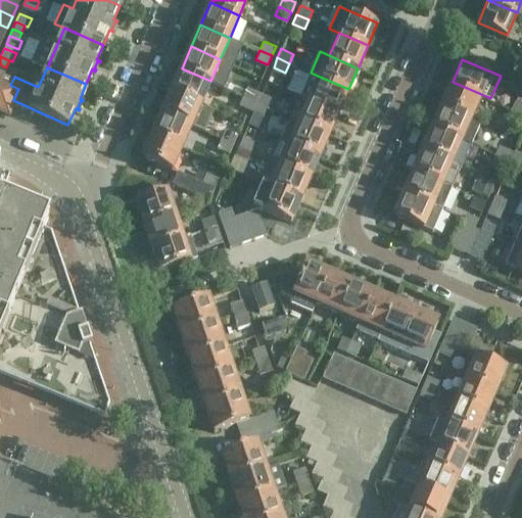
[(201,102),(210,81),(182,68),(172,90),(201,102)]
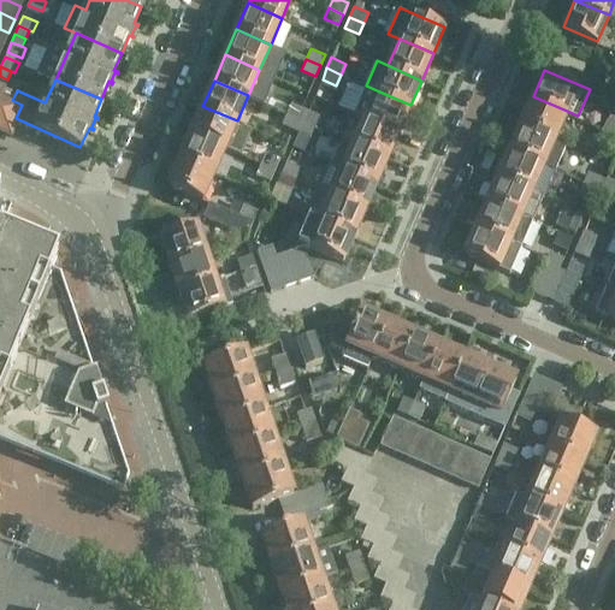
[(0,95),(4,84),(0,82),(0,126),(11,131),(11,130),(16,118),(22,105),(12,100),(0,95)]
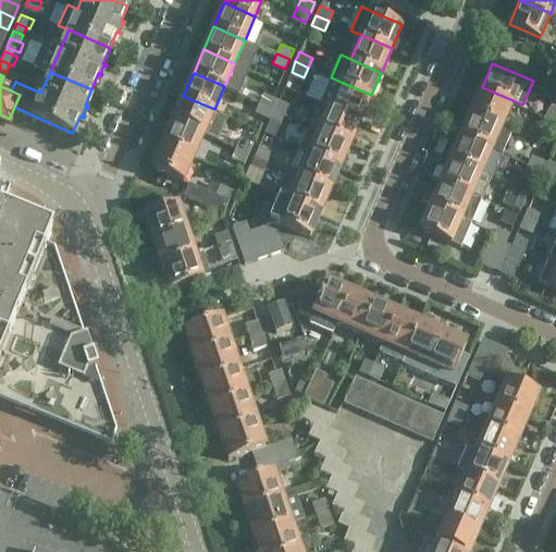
[(15,82),(3,76),(0,86),(11,90),(15,82)]
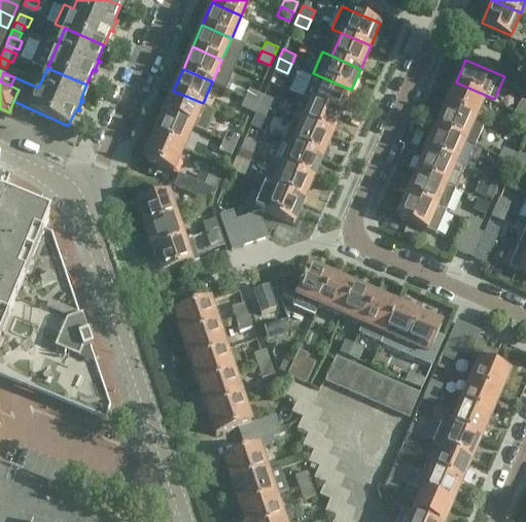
[(342,112),(351,90),(322,77),(313,99),(342,112)]
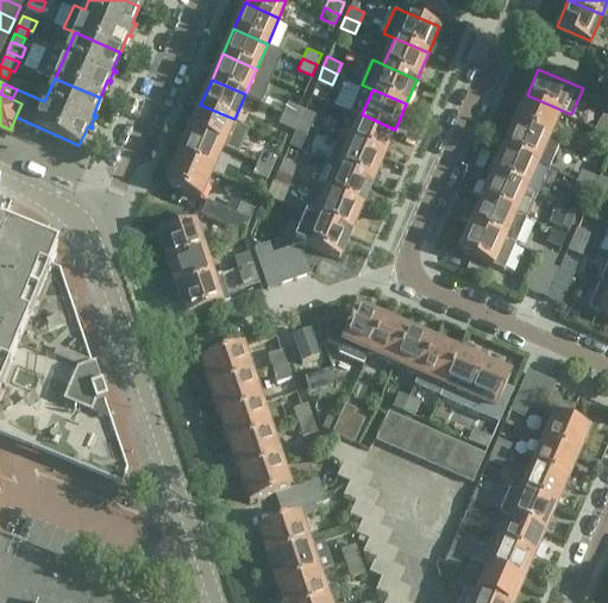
[(550,136),(561,110),(527,95),(515,120),(550,136)]
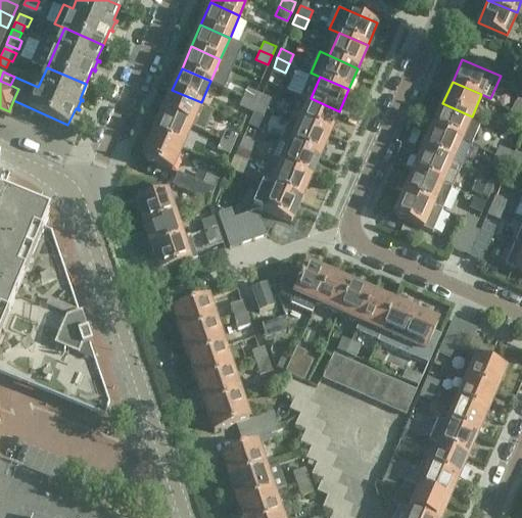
[(255,100),(259,91),(247,86),(244,95),(255,100)]
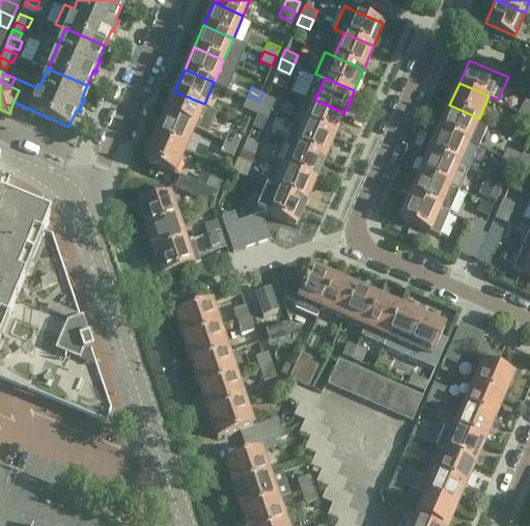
[(195,126),(204,104),(174,91),(165,112),(195,126)]
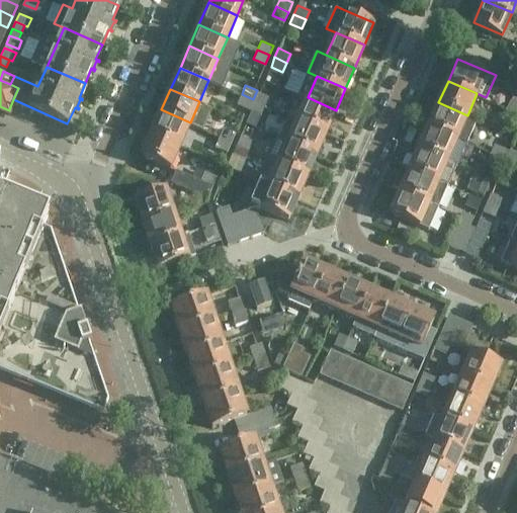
[(269,95),(260,91),(257,90),(253,99),(265,104),(269,95)]
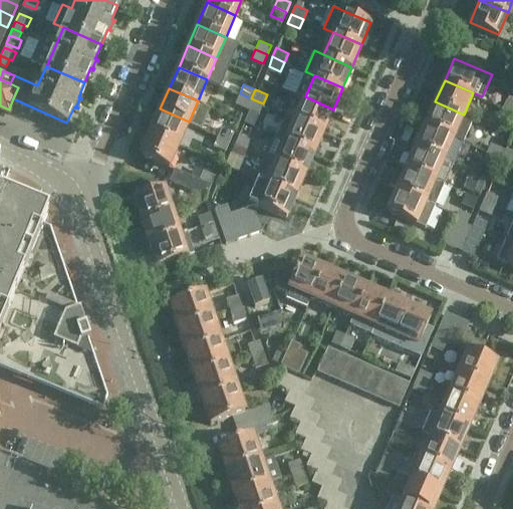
[(247,107),(251,98),(240,93),(235,102),(247,107)]
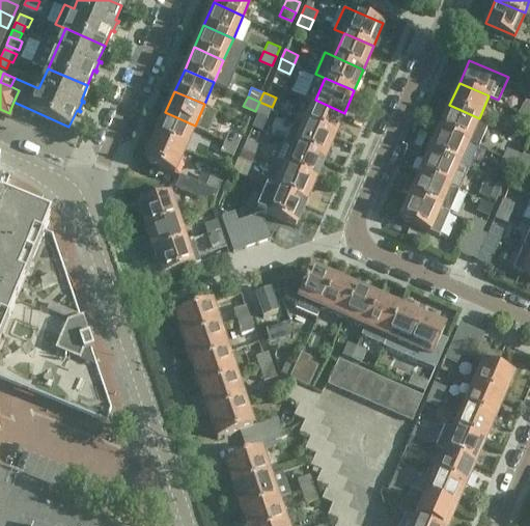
[(335,135),(344,113),(315,100),(306,121),(335,135)]
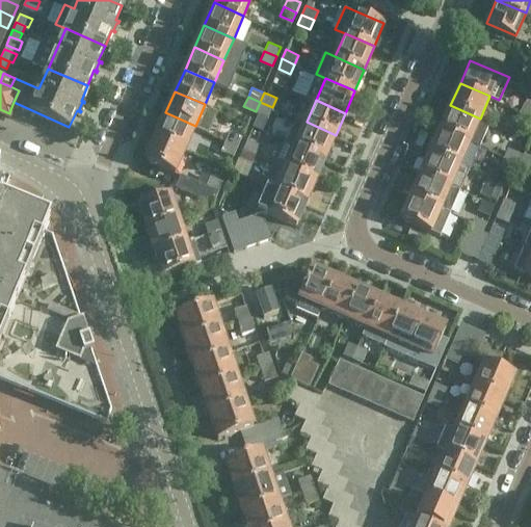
[(530,103),(525,101),(521,110),(530,114),(530,103)]
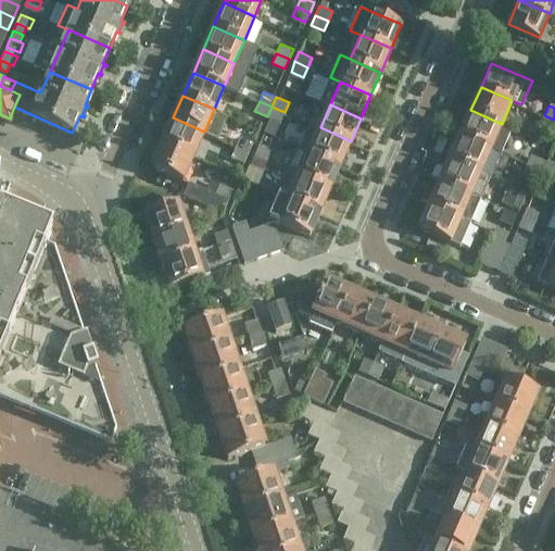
[(280,122),(285,112),(272,107),(267,116),(280,122)]
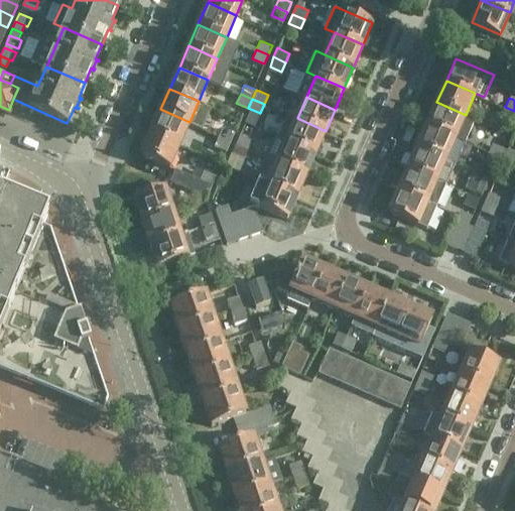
[(456,137),(466,115),(436,102),(427,124),(456,137)]
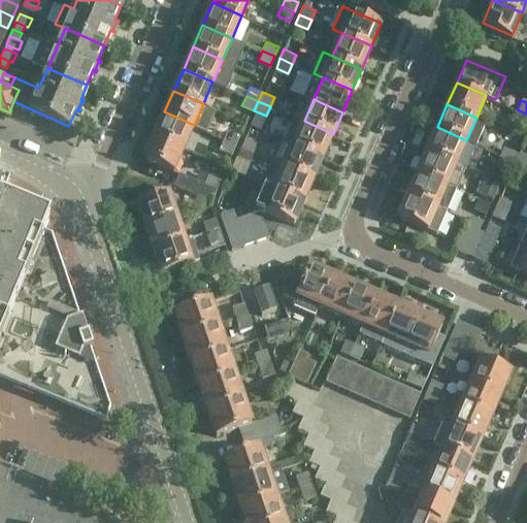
[(525,124),(526,120),(526,113),(517,109),(513,119),(525,124)]
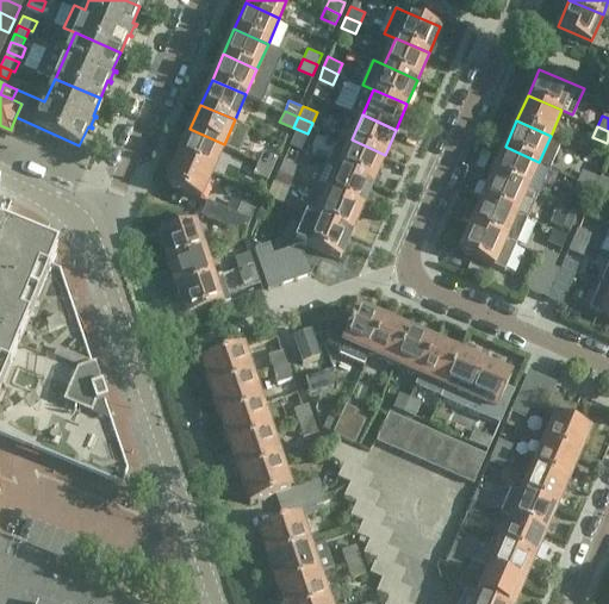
[(213,169),(224,144),(190,129),(179,155),(213,169)]
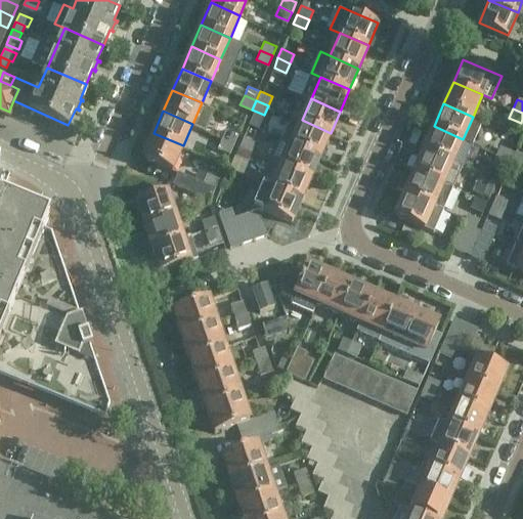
[(320,155),(331,133),(302,120),(292,116),(282,137),(292,141),(320,155)]
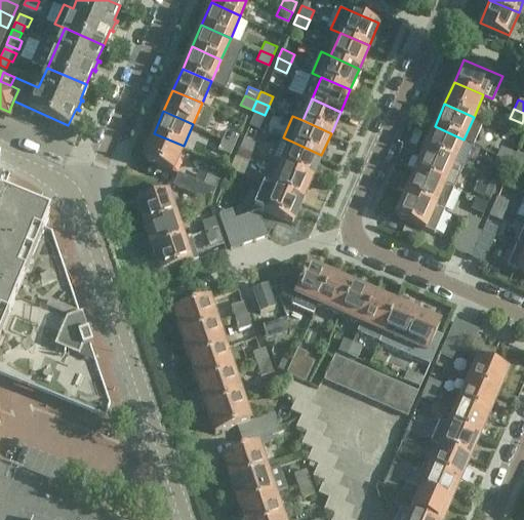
[(454,161),(464,140),(435,126),(426,148),(454,161)]
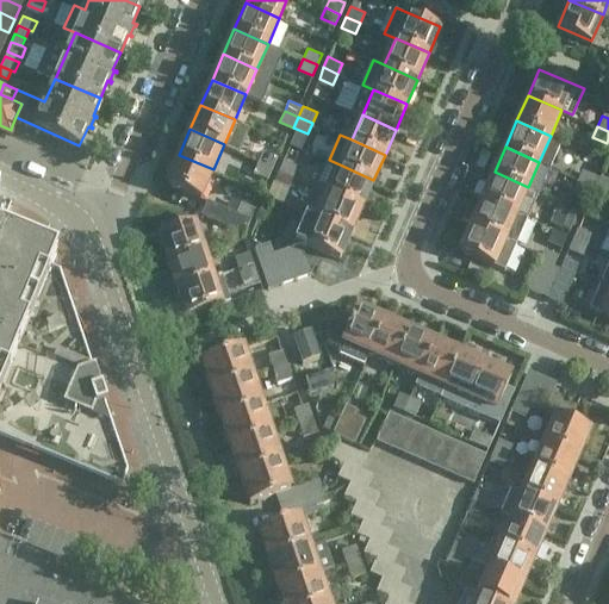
[(274,166),(279,155),(265,149),(260,160),(274,166)]
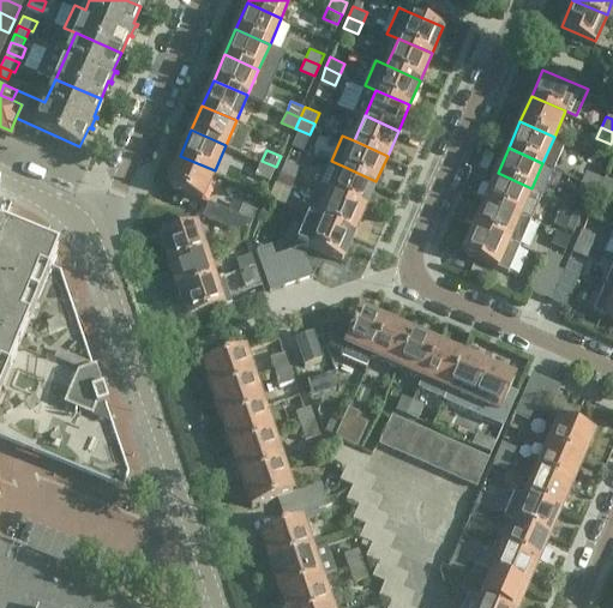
[(203,197),(215,170),(180,156),(169,182),(203,197)]
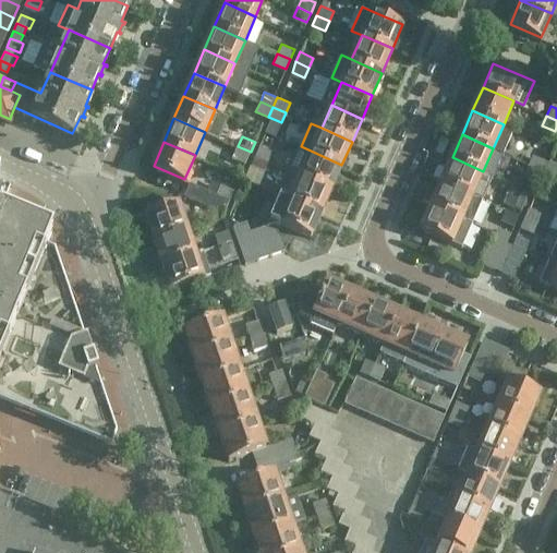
[(274,151),(261,144),(256,155),(269,160),(274,151)]
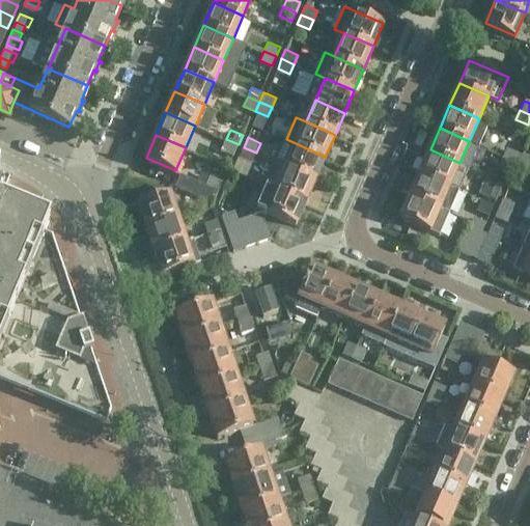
[(234,154),(239,144),(226,139),(222,148),(234,154)]
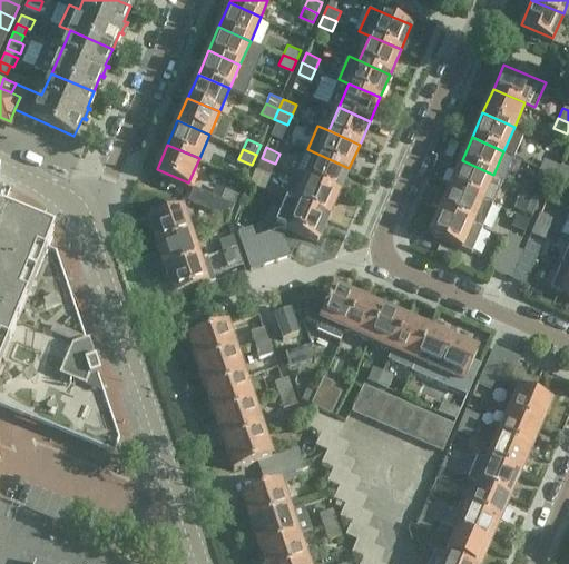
[(339,191),(349,168),(317,154),(307,178),(339,191)]
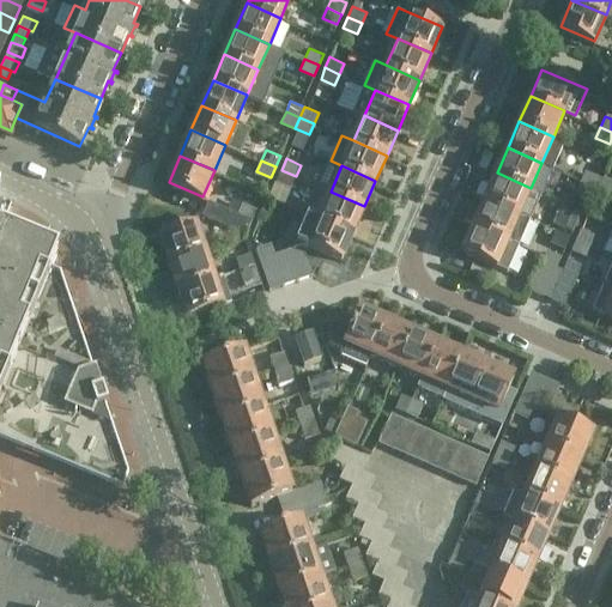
[(600,175),(595,173),(586,169),(581,180),(595,186),(600,175)]
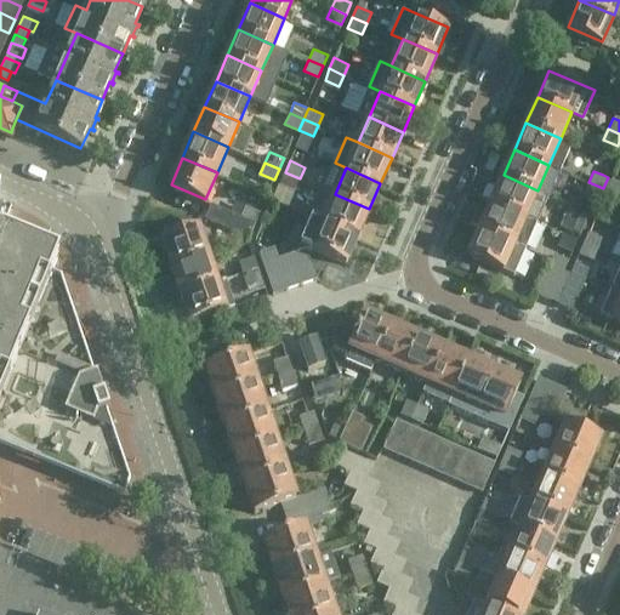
[(295,189),(300,178),(285,172),(280,183),(295,189)]
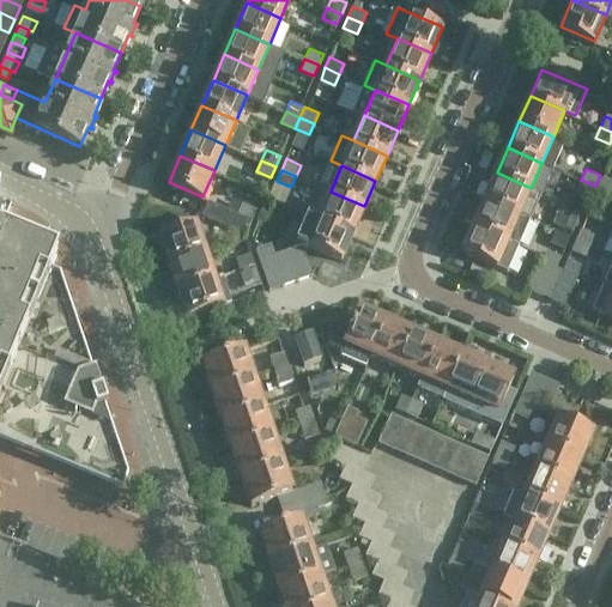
[(520,213),(531,188),(497,173),(485,198),(520,213)]
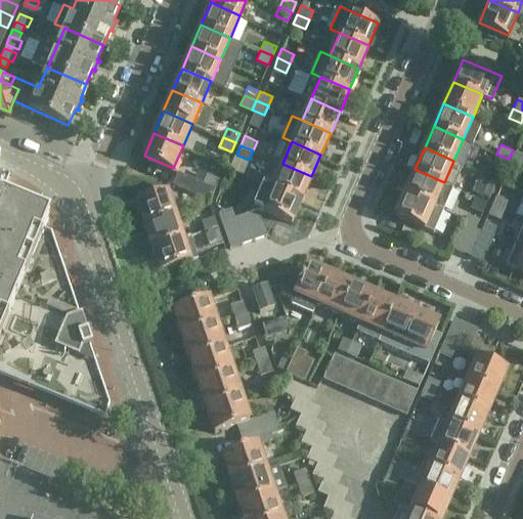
[(522,154),(513,149),(509,159),(521,164),(522,160),(522,154)]
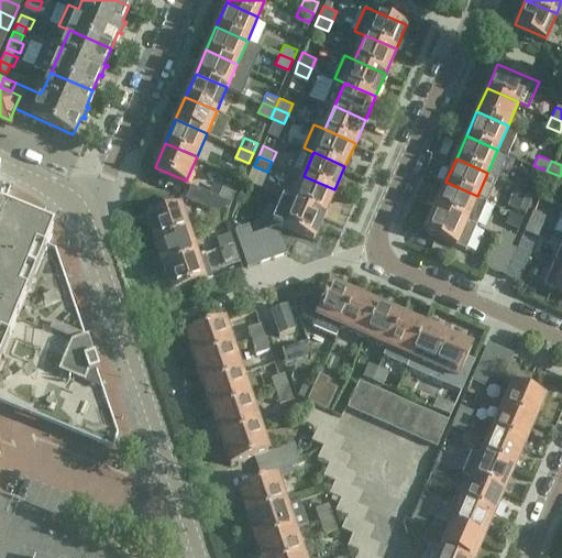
[(542,181),(547,171),(533,165),(529,175),(542,181)]
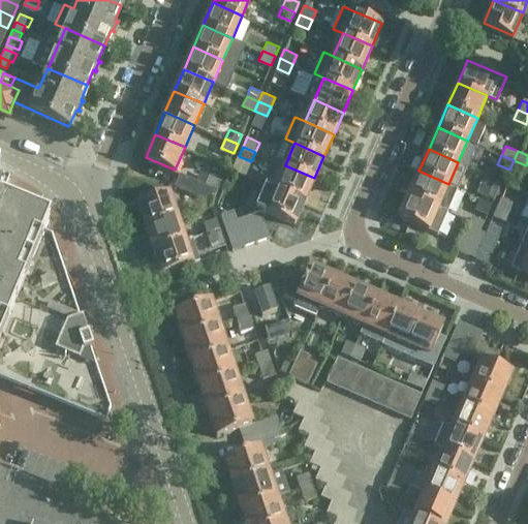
[(526,165),(514,160),(509,170),(522,175),(526,165)]
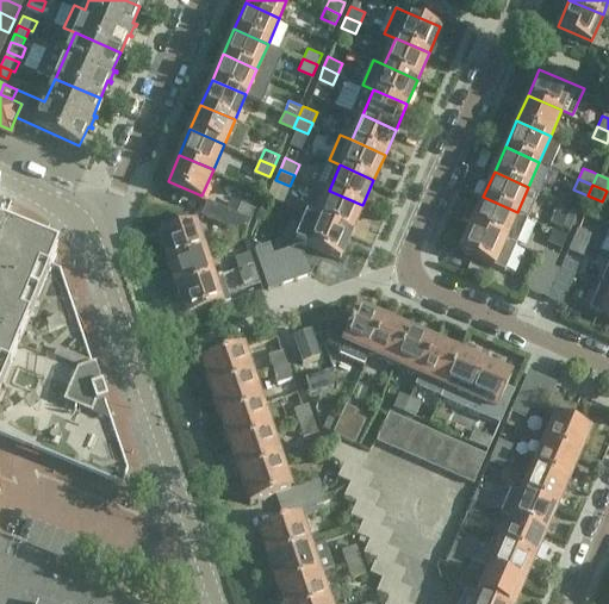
[(352,230),(362,205),(329,191),(318,216),(352,230)]
